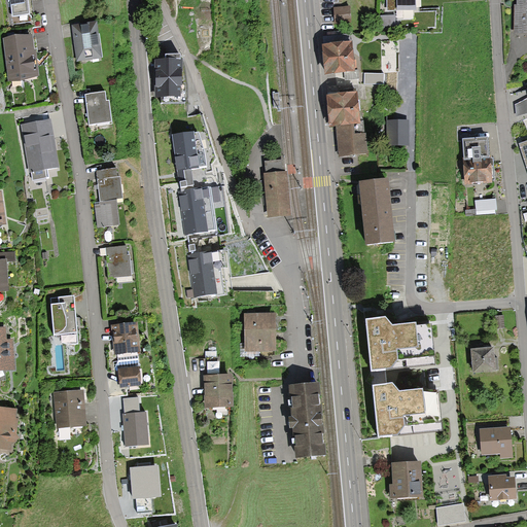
[(28,0),(7,0),(10,23),(30,20),(28,0)]
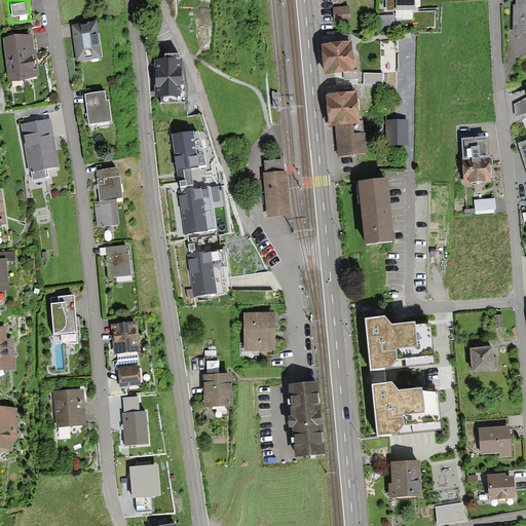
[(414,0),(385,0),(385,12),(414,11),(414,0)]
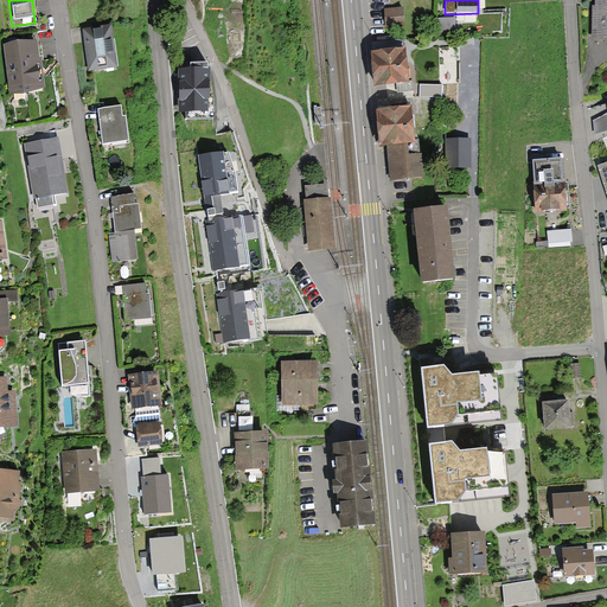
[(606,0),(595,0),(595,37),(606,37),(606,0)]
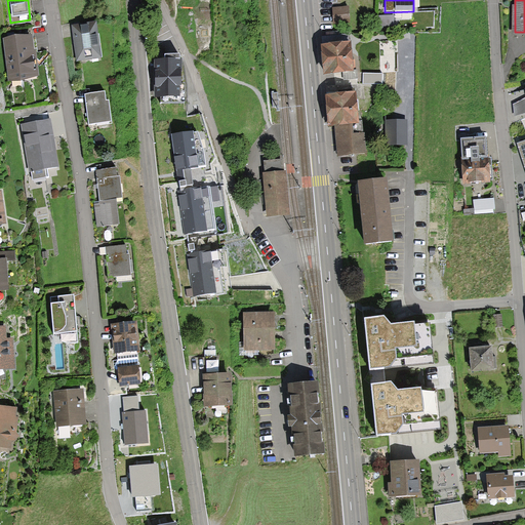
[(334,8),(334,26),(352,25),(351,8),(334,8)]
